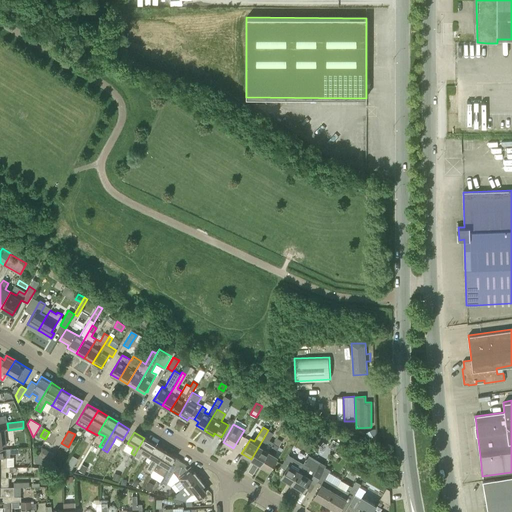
[(251,459),(260,464),(269,450),(265,448),(270,440),(264,437),(251,459)]
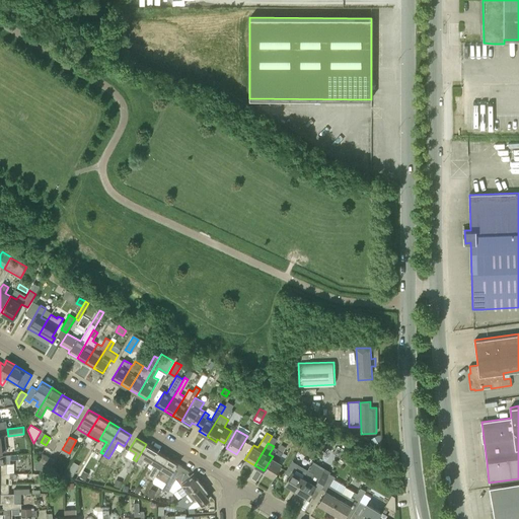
[(144,458),(150,462),(156,451),(146,444),(136,461),(141,463),(144,458)]
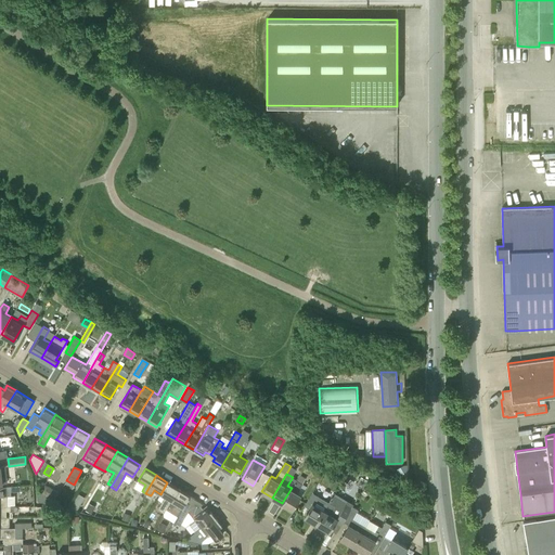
[(292,488),(282,503),(293,510),(301,494),(297,492),(306,478),(299,475),(292,488)]
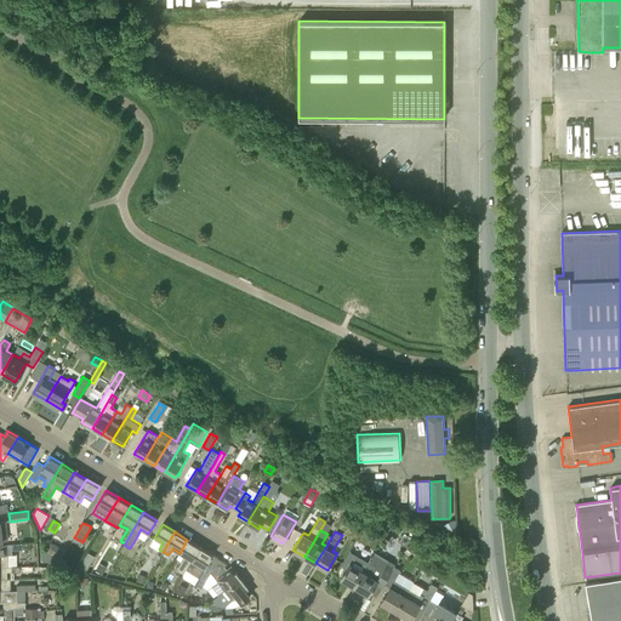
[(409,542),(411,537),(404,533),(399,542),(406,546),(409,542)]
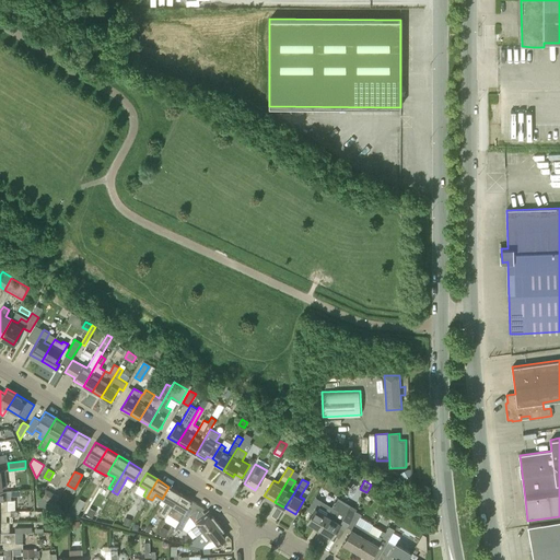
[(160,513),(166,517),(179,493),(168,487),(162,499),(166,501),(160,513)]
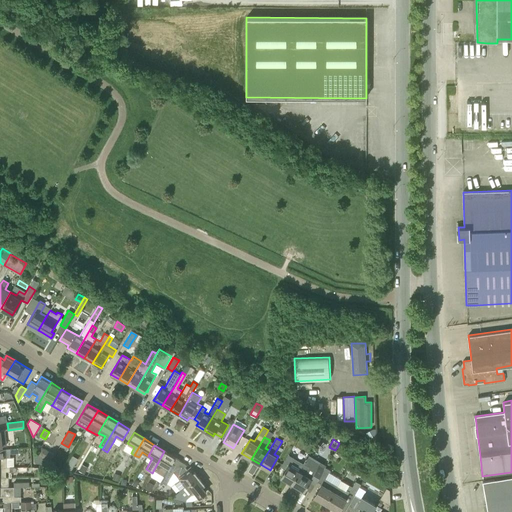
[(0,467),(7,467),(6,458),(10,458),(10,453),(19,453),(19,448),(10,449),(1,449),(0,449),(0,467)]
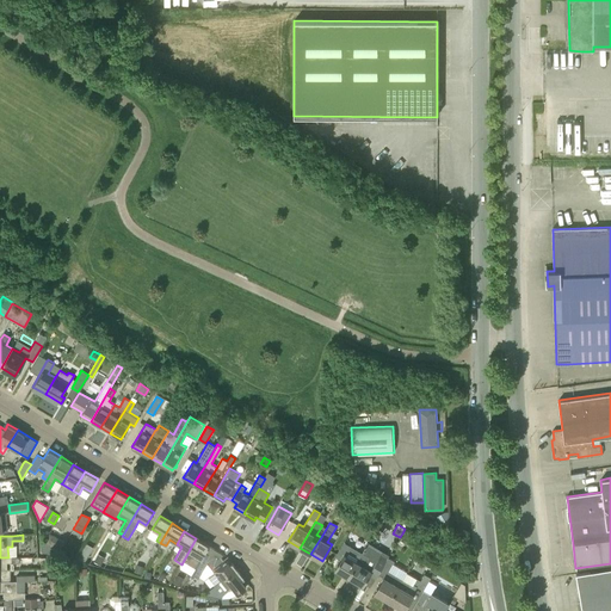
[(50,551),(56,542),(48,537),(42,547),(50,551)]
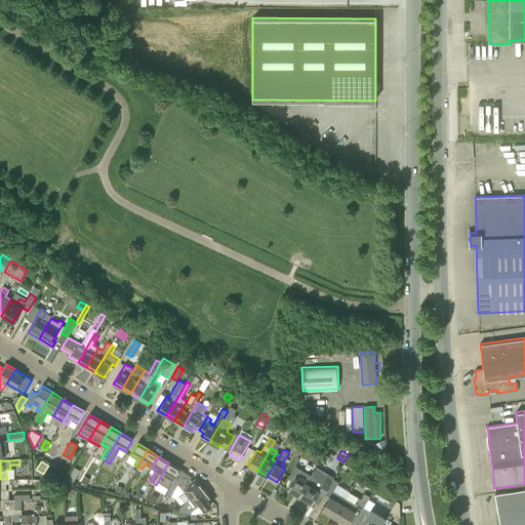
[(161,484),(168,488),(172,480),(179,469),(168,462),(156,485),(154,487),(158,489),(161,484)]
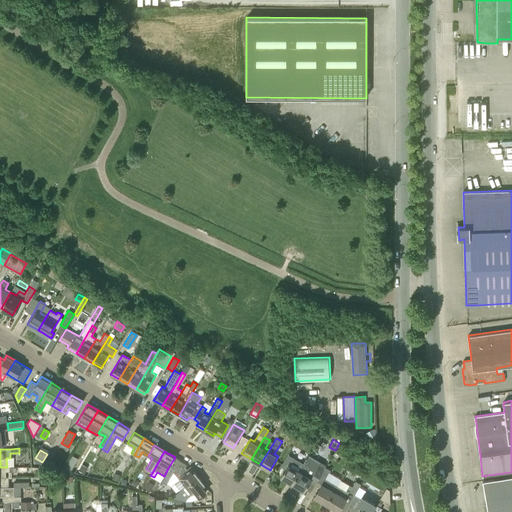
[(288,464),(281,477),(292,483),(299,472),(307,459),(301,455),(294,467),(288,464)]
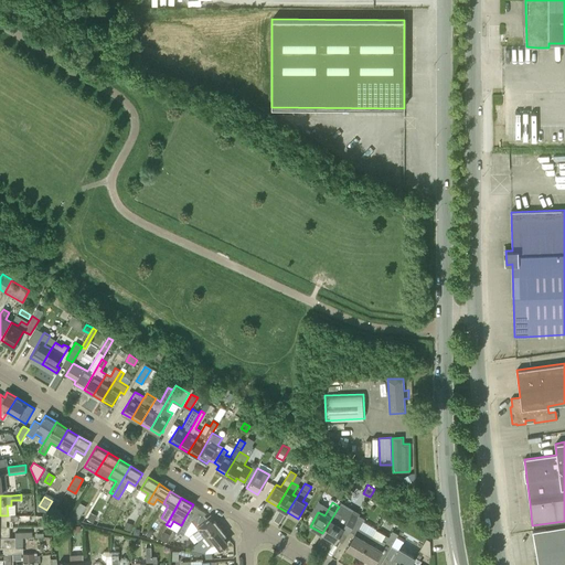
[(192,533),(199,541),(219,525),(211,516),(209,519),(204,515),(206,513),(193,504),(185,516),(181,525),(178,531),(183,534),(192,521),(198,529),(192,533)]
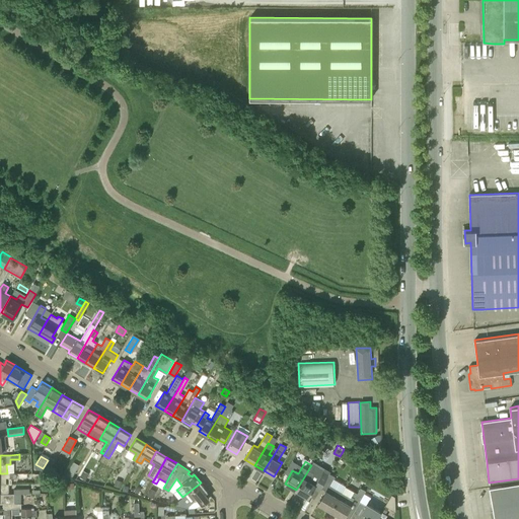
[(311,465),(303,478),(296,490),(308,497),(313,488),(319,491),(321,488),(329,473),(323,470),(322,471),(311,465)]
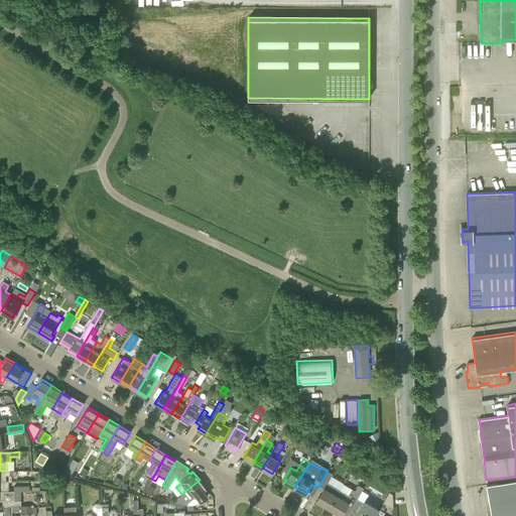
[(75,469),(69,466),(66,471),(72,474),(75,469)]
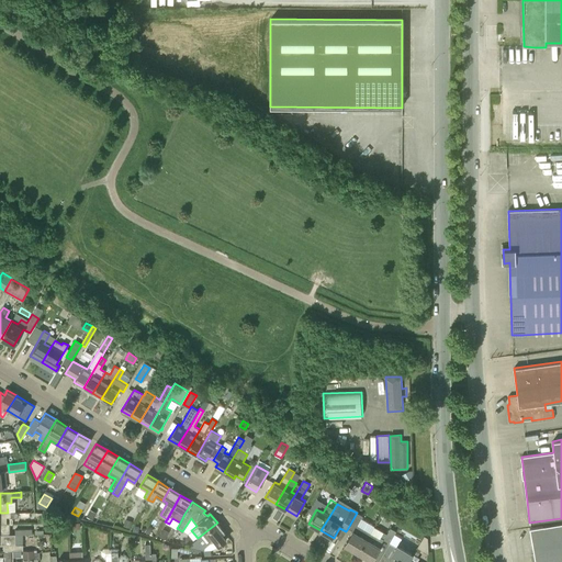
[(0,523),(6,524),(6,517),(18,517),(18,513),(8,513),(0,513),(0,523)]
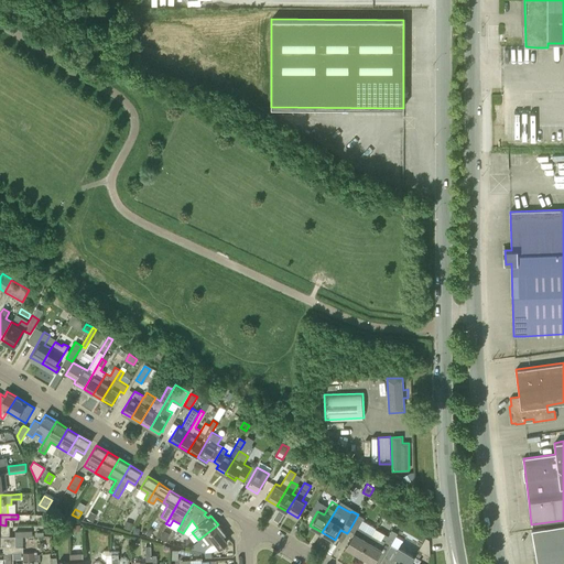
[(354,532),(346,546),(359,555),(371,534),(358,527),(364,518),(358,514),(349,530),(354,532)]
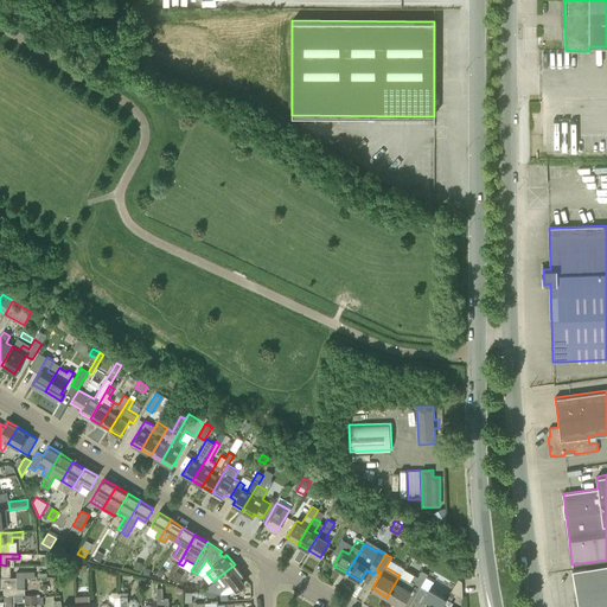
[(0,576),(10,577),(10,566),(6,566),(0,564),(0,576)]
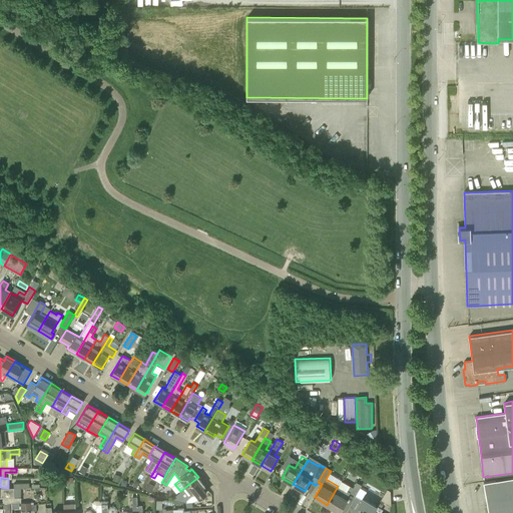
[(186,500),(193,494),(198,499),(206,492),(202,487),(204,485),(198,477),(180,491),(171,498),(186,502),(186,500)]
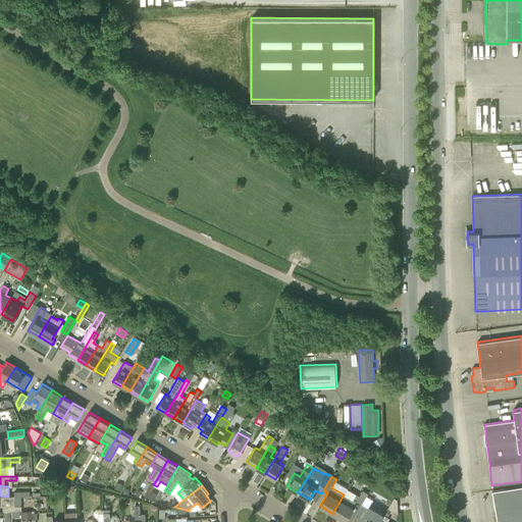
[(494,521),(521,521),(521,485),(492,490),(497,515),(493,516),(494,521)]
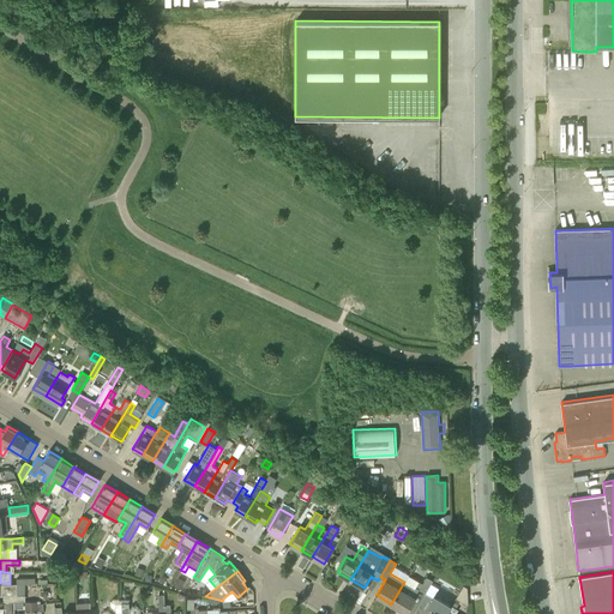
[(174,585),(180,589),(185,581),(179,577),(174,585)]
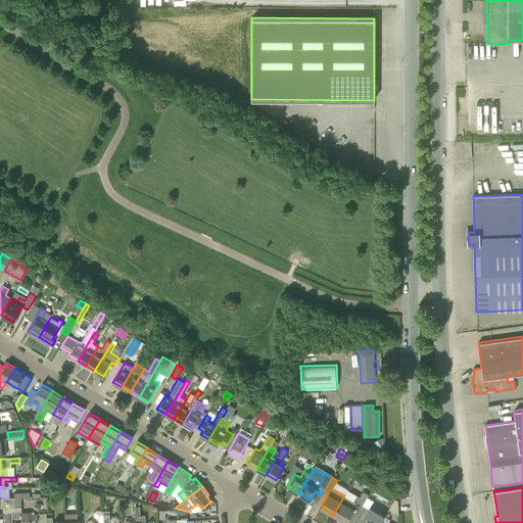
[(363,505),(369,494),(364,491),(360,496),(357,495),(354,500),(363,505)]
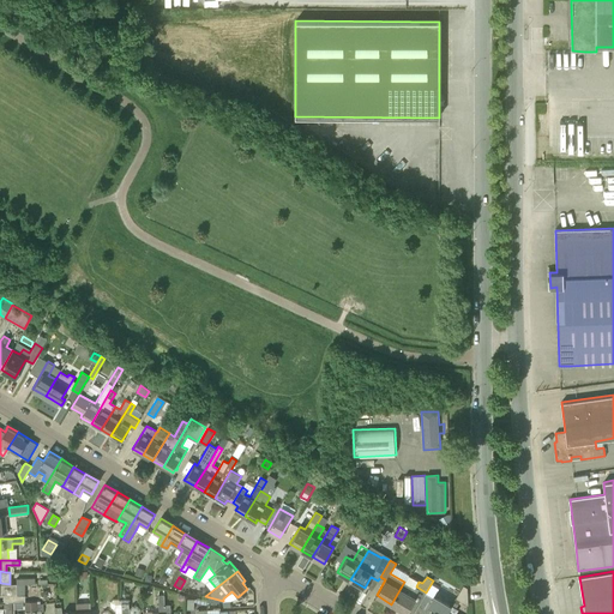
[(404,582),(391,605),(405,613),(415,596),(408,593),(411,587),(404,582)]
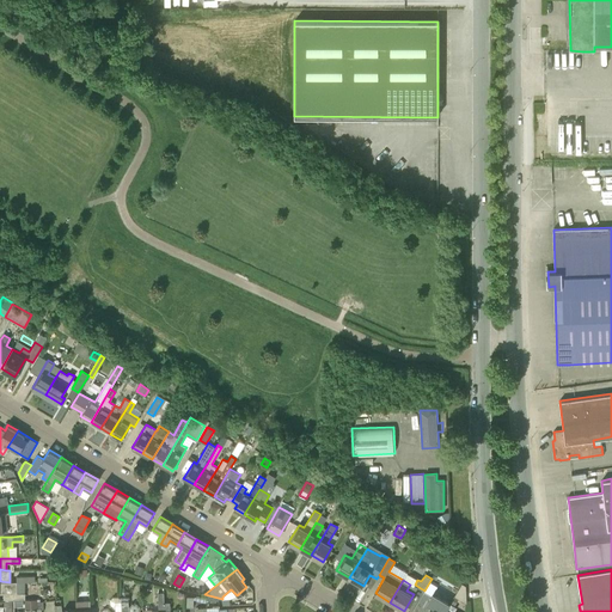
[(4,600),(13,599),(14,600),(24,599),(25,599),(25,593),(25,582),(17,582),(10,582),(0,581),(0,594),(4,594),(4,600)]
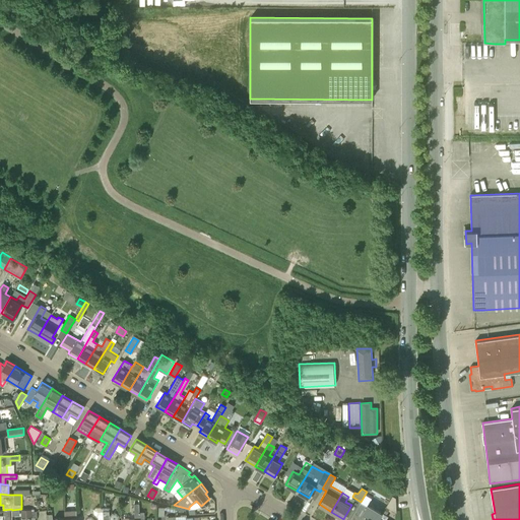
[(392,496),(386,507),(389,509),(396,512),(395,498),(392,496)]
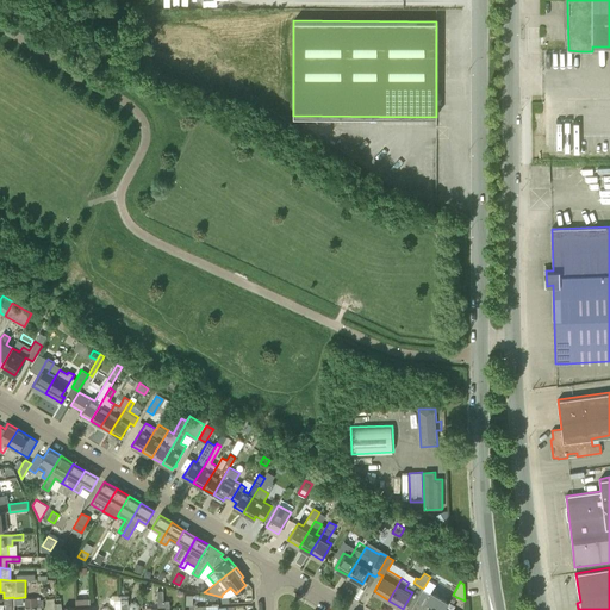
[(414,609),(415,609),(443,609),(448,603),(431,592),(430,595),(422,590),(411,609),(414,609)]
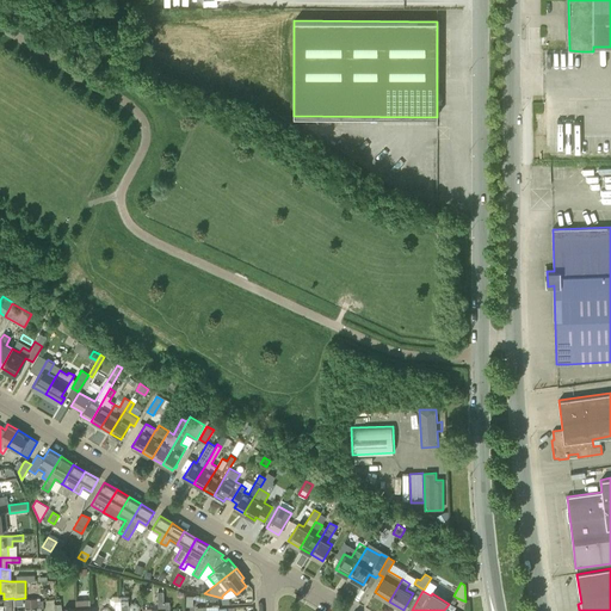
[(164,610),(164,609),(164,602),(164,592),(158,592),(158,610),(152,610),(164,610)]
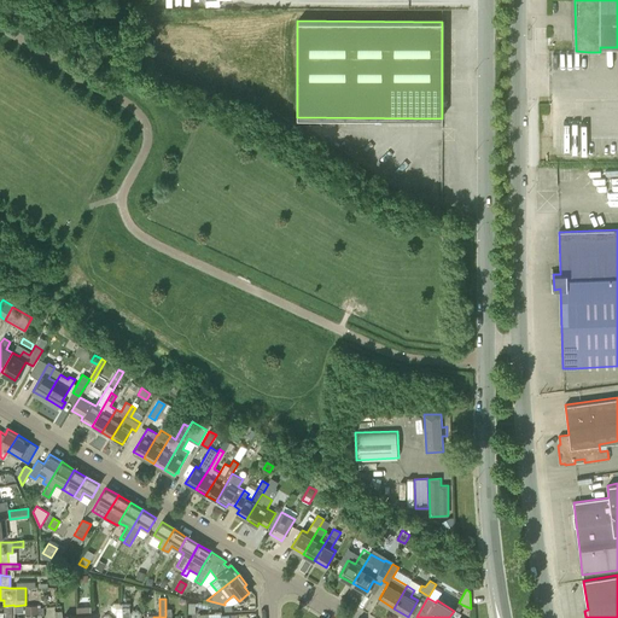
[(122,617),(122,602),(114,602),(111,605),(111,610),(115,612),(116,612),(116,617),(111,617),(109,614),(104,614),(101,617),(122,617)]
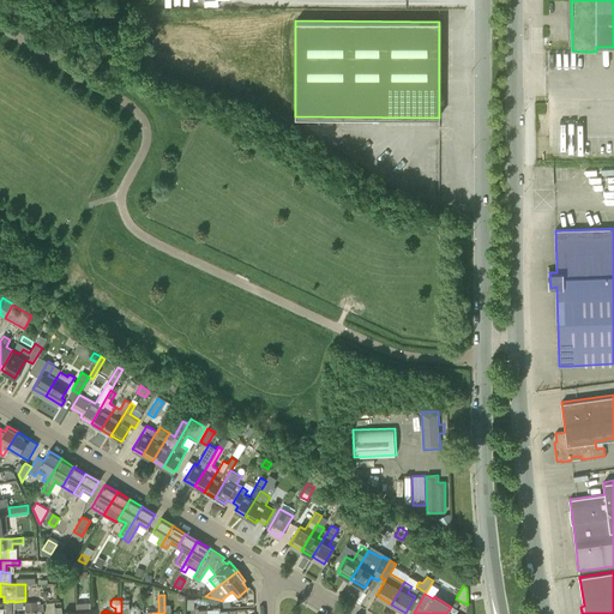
[(13,601),(4,602),(4,608),(6,608),(6,613),(13,613),(13,608),(13,601)]
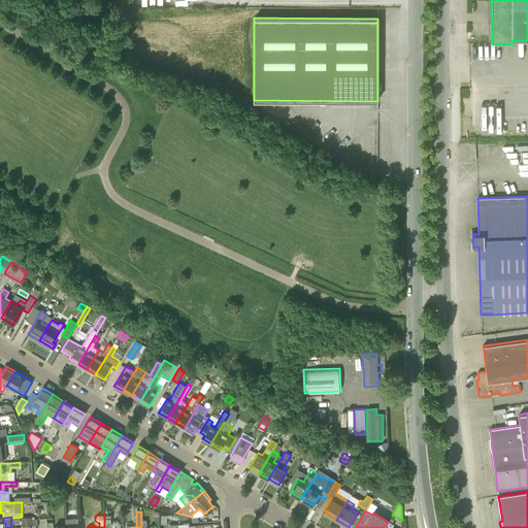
[(30,527),(30,517),(22,517),(22,527),(30,527)]
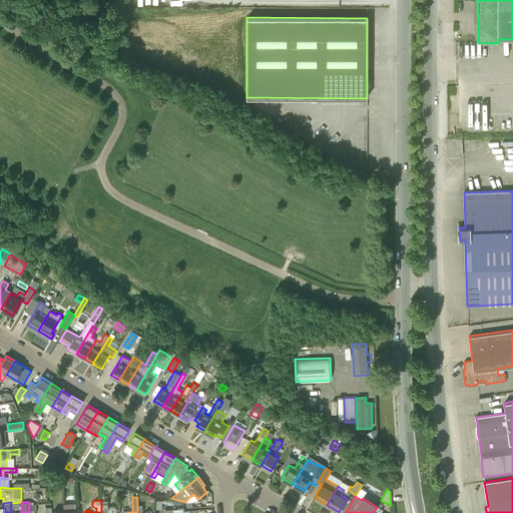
[(75,512),(75,503),(63,503),(64,511),(63,511),(63,512),(75,512)]
